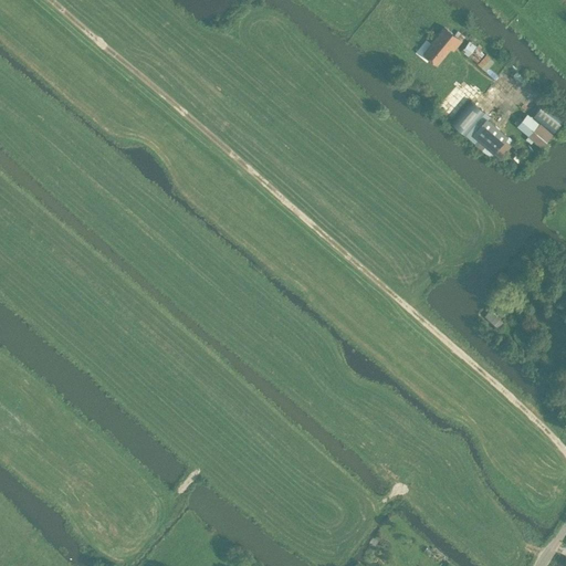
[(438,63),(450,48),(454,51),(463,40),(444,25),(437,35),(423,52),(438,63)]
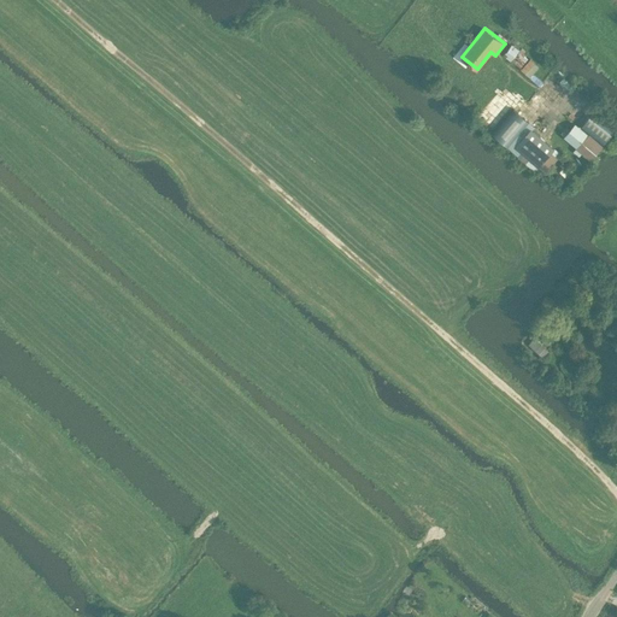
[(515,110),(493,135),(509,148),(529,123),(530,123),(515,110)]
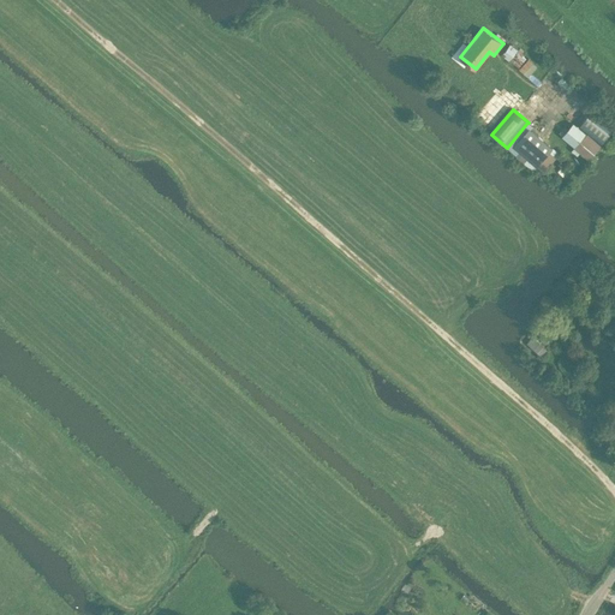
[(590,112),(579,126),(602,144),(602,143),(613,130),(592,114),(590,112)]
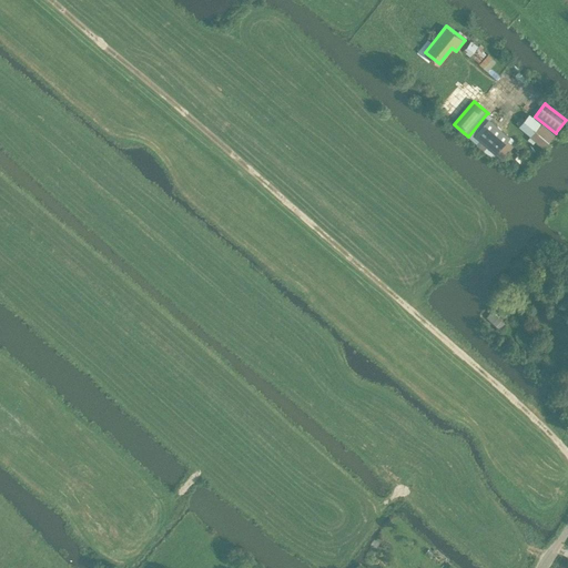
[(555,133),(530,113),(519,127),(544,148),(555,133)]
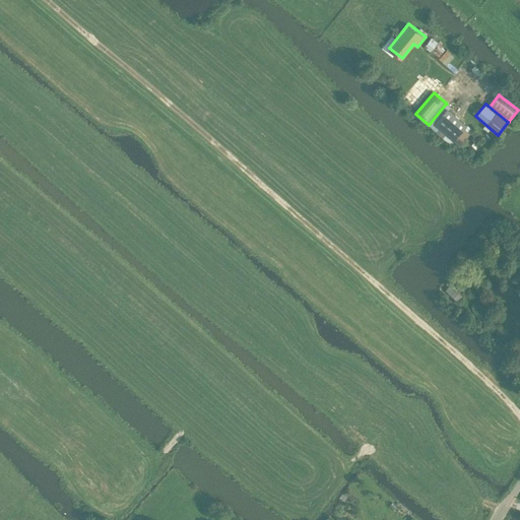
[(449,109),(436,124),(453,140),(467,125),(449,109)]
